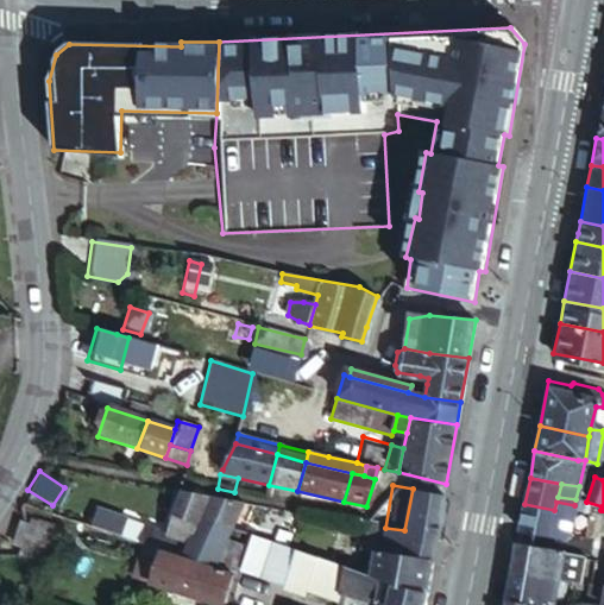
[(377,552),(431,559),(444,493),(413,489),(404,530),(385,528),(381,528),(365,520),(360,524),(357,549),(371,550),(377,552)]
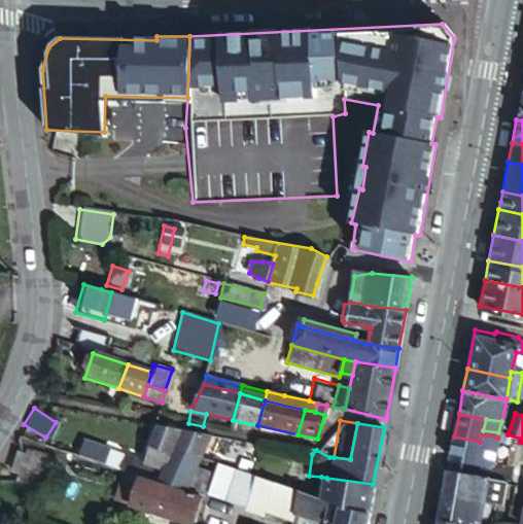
[(172,449),(178,429),(155,425),(141,461),(137,475),(158,481),(160,482),(172,449)]
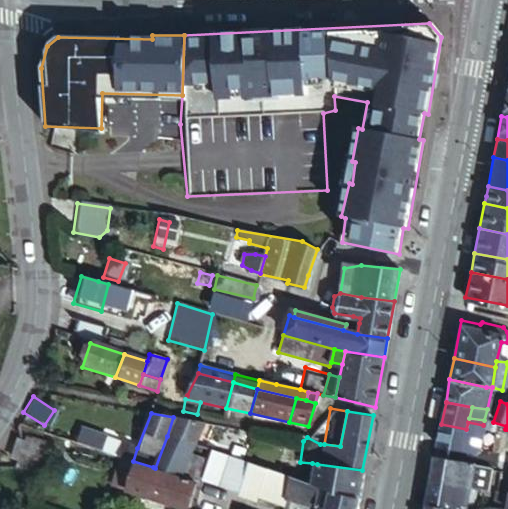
[(192,445),(200,422),(173,417),(167,436),(192,445)]
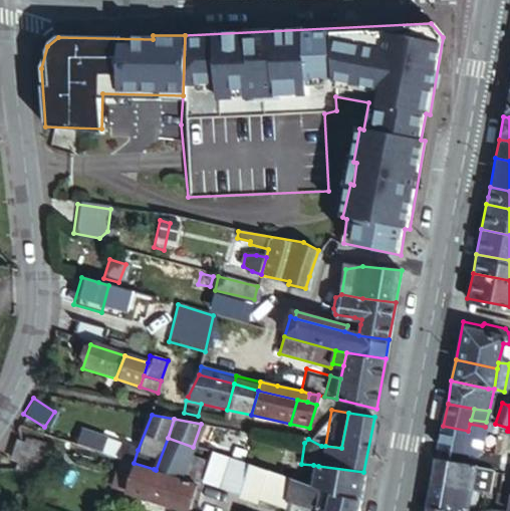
[(468,431),(443,426),(439,446),(475,454),(480,452),(485,427),(470,424),(468,431)]
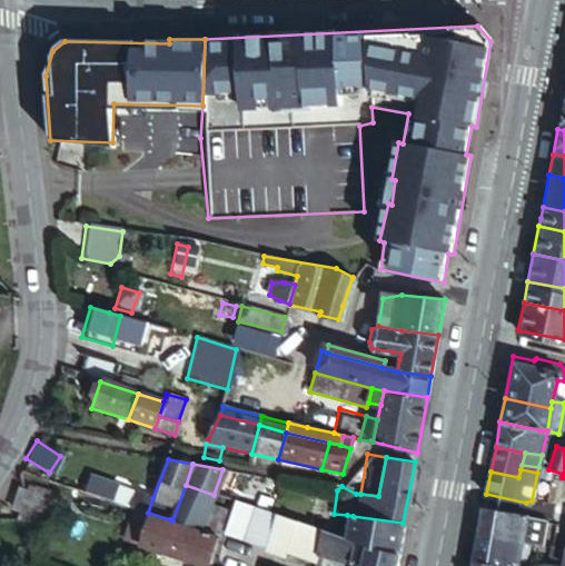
[(86,492),(99,496),(107,499),(111,488),(89,482),(86,492)]
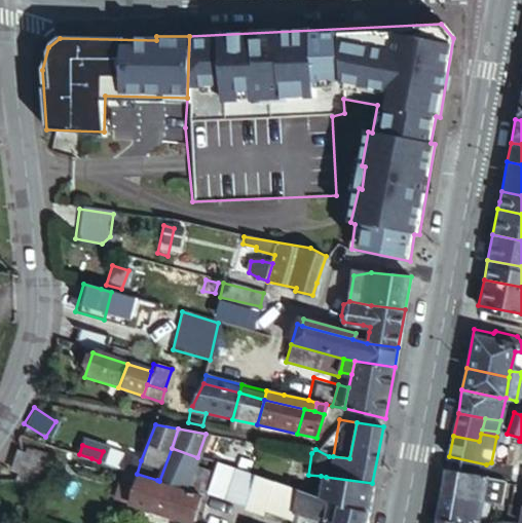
[(178,486),(186,490),(197,457),(172,448),(159,481),(178,486)]
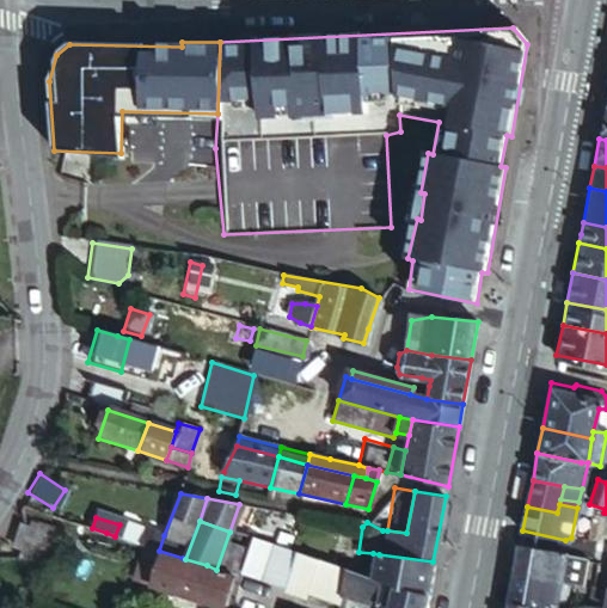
[(47,566),(56,535),(24,523),(14,554),(47,566)]
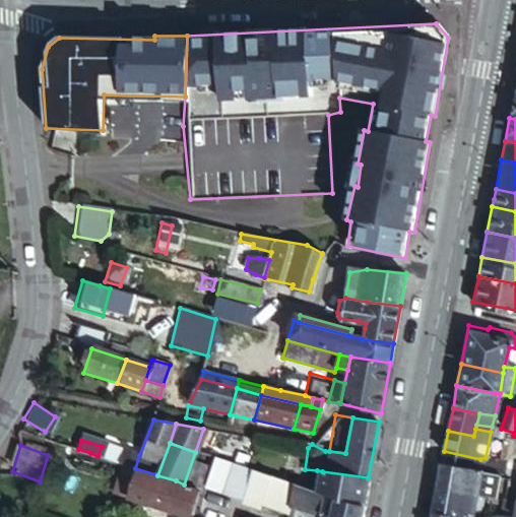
[(102,446),(98,456),(116,461),(120,452),(102,446)]
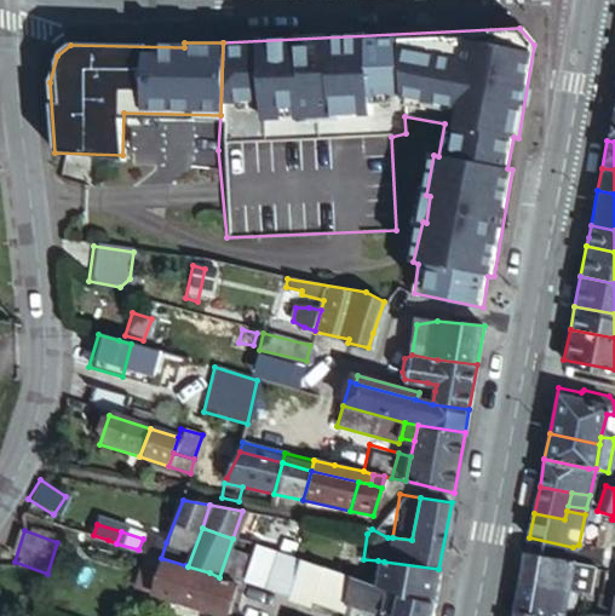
[(93,535),(88,533),(82,550),(103,557),(108,540),(93,535)]
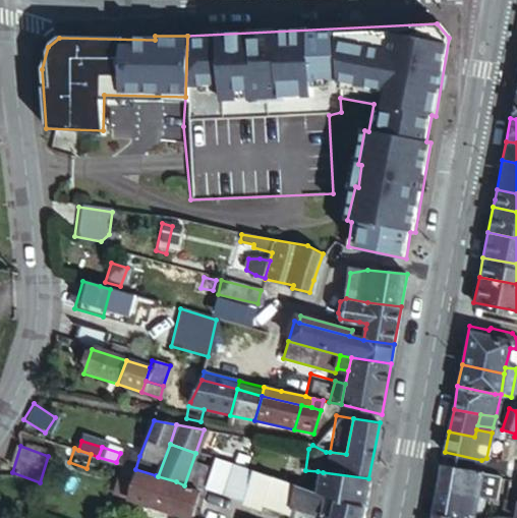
[(120,453),(116,462),(119,463),(135,469),(139,456),(121,449),(120,453)]
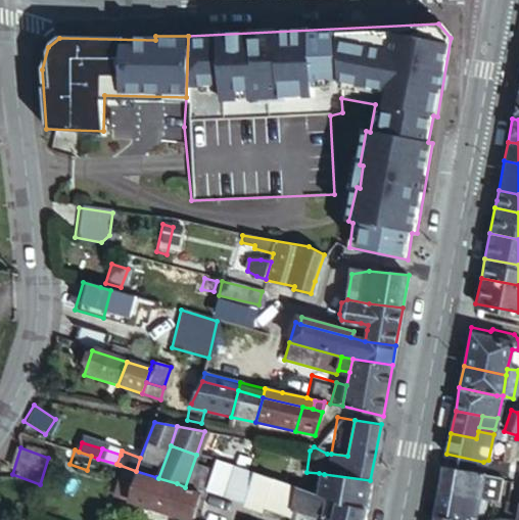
[(202,488),(204,489),(220,494),(229,466),(213,460),(202,488)]
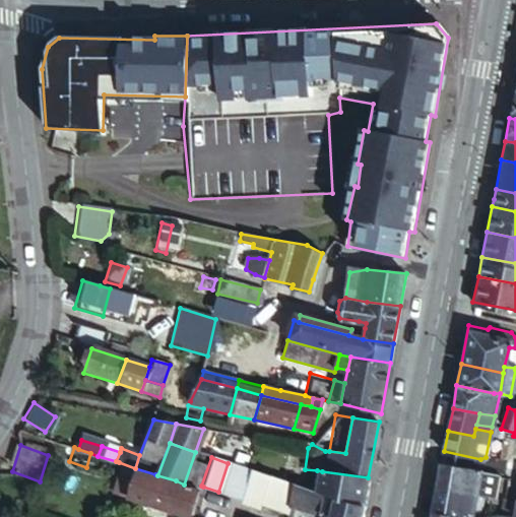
[(135,468),(119,462),(109,492),(122,497),(122,494),(127,495),(135,468)]
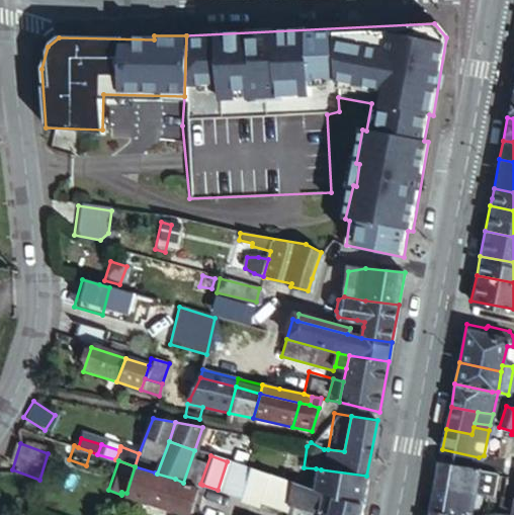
[(227,461),(218,490),(236,496),(246,467),(241,465),(227,461)]
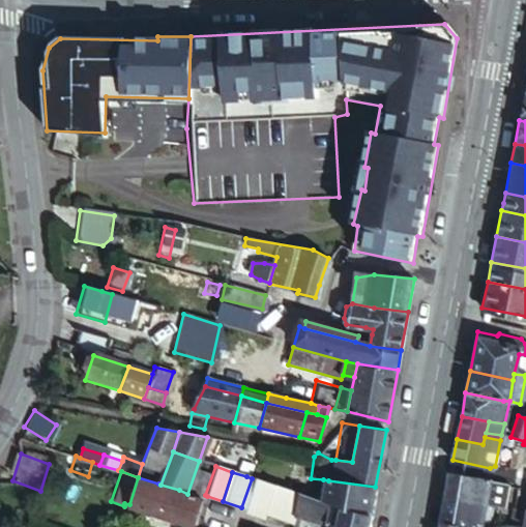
[(508,484),(450,472),(444,498),(485,505),(503,508),(508,484)]
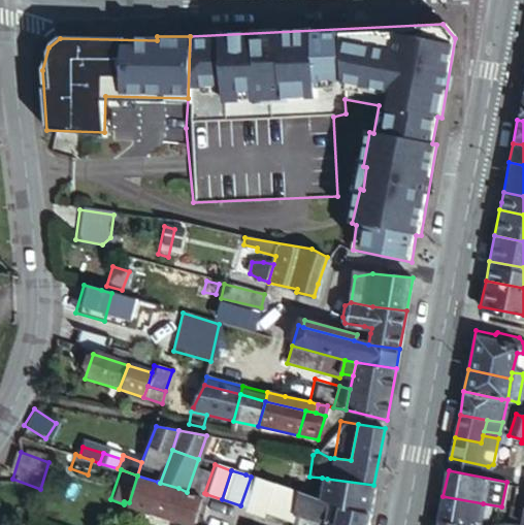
[(151,511),(158,482),(137,476),(129,502),(151,511)]
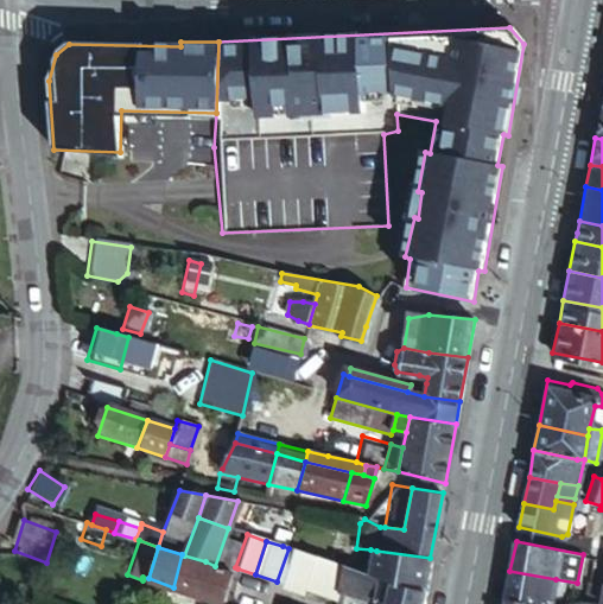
[(289,548),(277,582),(275,584),(298,591),(300,585),(311,555),(289,548)]
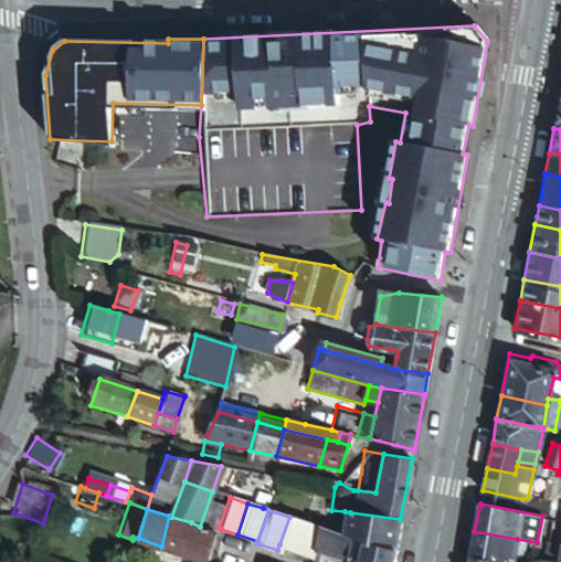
[(355,537),(394,549),(400,519),(350,512),(345,511),(340,532),(355,537)]
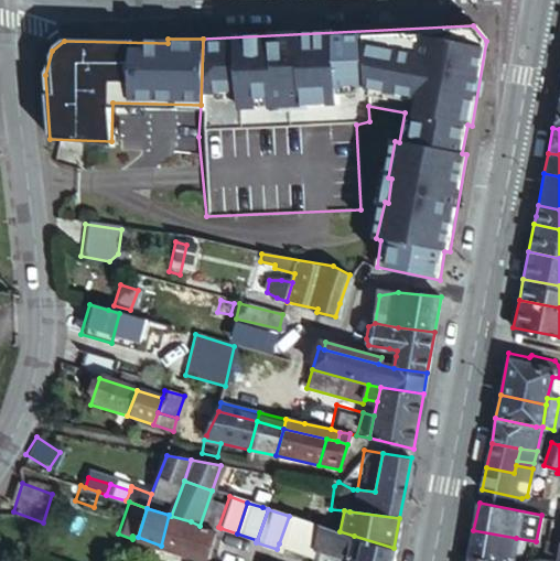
[(191,521),(171,516),(169,515),(161,546),(181,552),(191,521)]
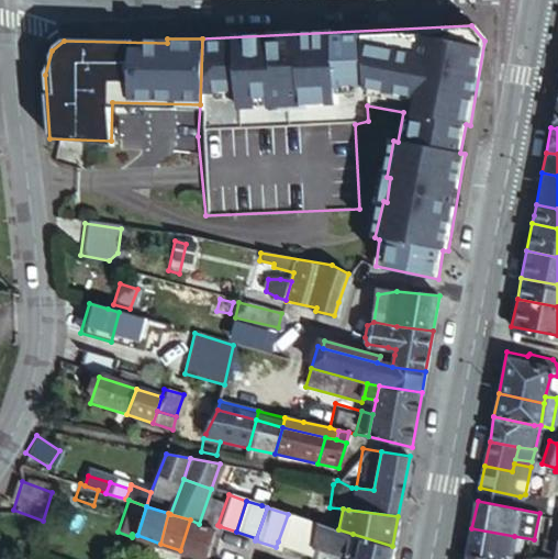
[(288,514),(278,541),(308,551),(310,543),(316,523),(299,517),(288,514)]
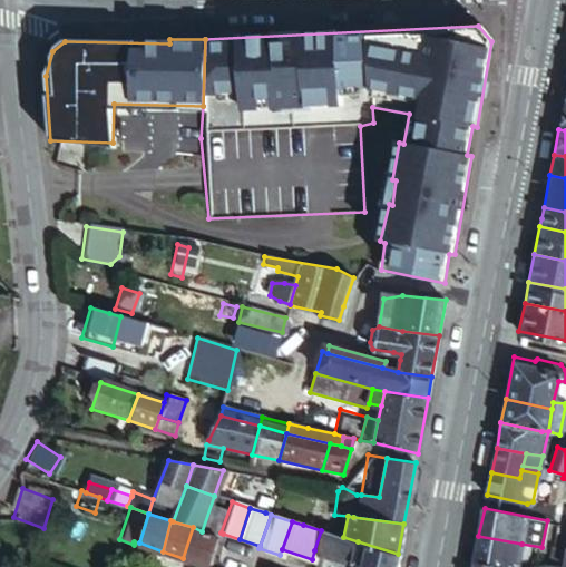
[(183,558),(206,566),(216,536),(202,531),(193,527),(183,558)]
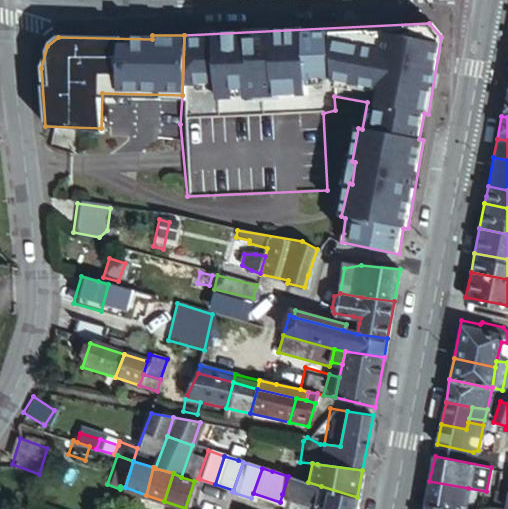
[(287,495),(315,504),(321,486),(308,482),(291,477),(288,476),(282,494),(287,495)]
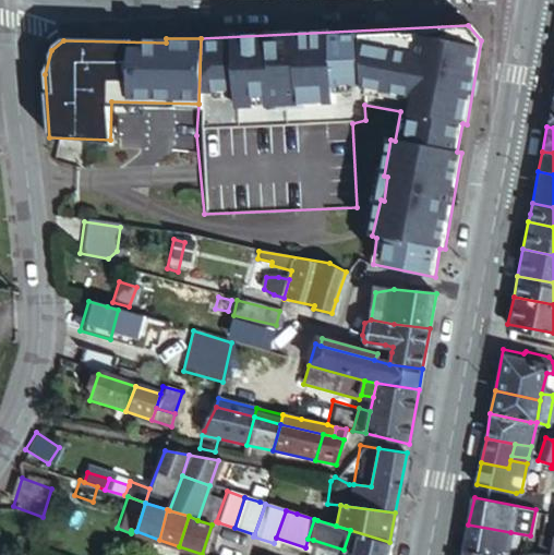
[(510,532),(468,525),(464,550),(484,554),(507,554),(510,532)]
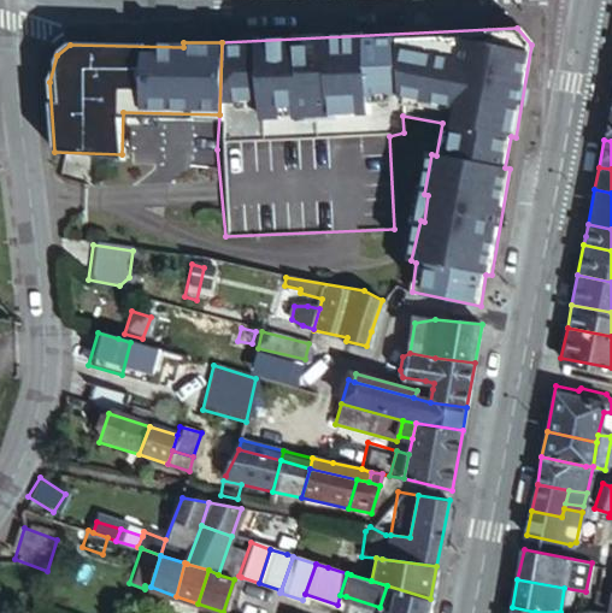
[(427,612),(430,599),(387,585),(380,607),(393,611),(392,612),(427,612)]
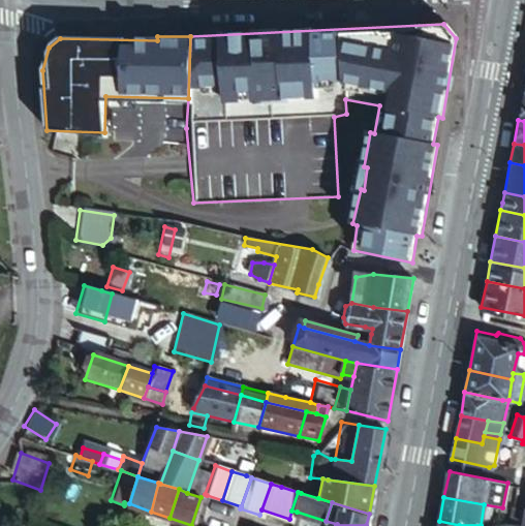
[(522,511),(510,508),(506,524),(519,525),(522,511)]
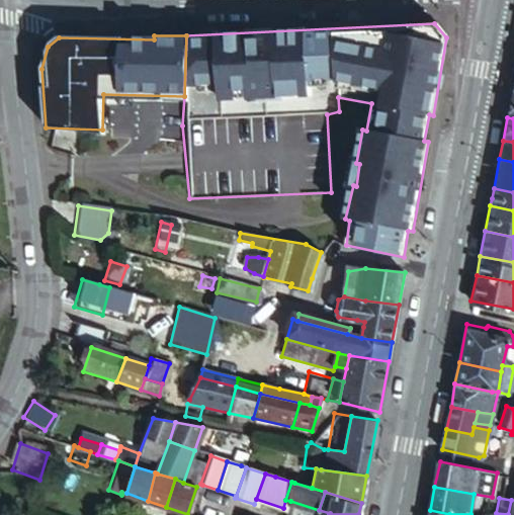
[(123,506),(117,504),(114,514),(119,514),(123,506)]
